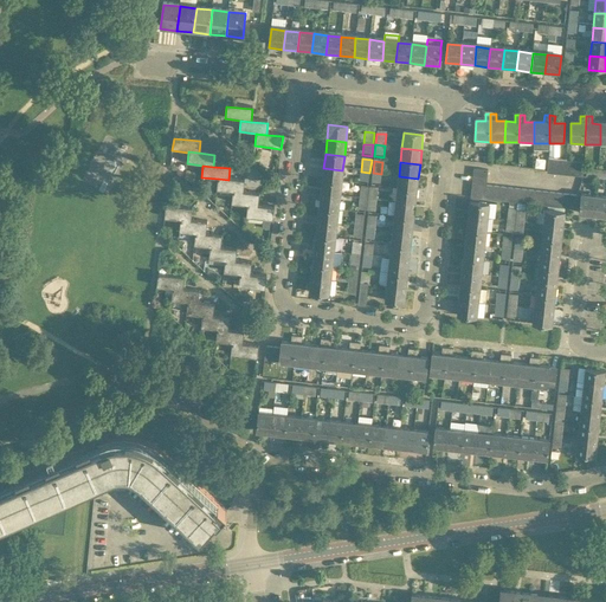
[(323,168),(322,181),(341,183),(342,170),(323,168)]
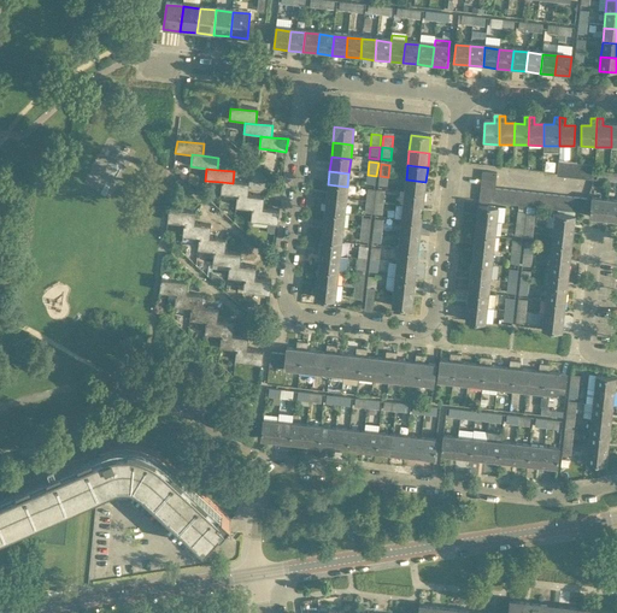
[(598,174),(597,182),(609,183),(610,175),(598,174)]
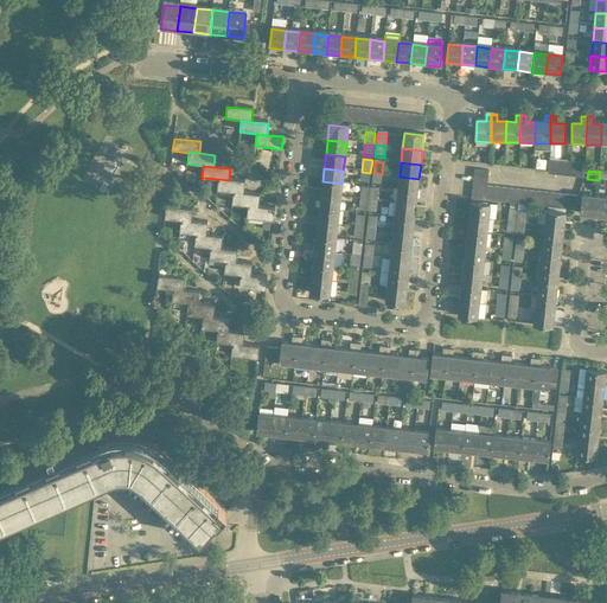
[(370,173),(362,172),(359,184),(369,185),(370,173)]
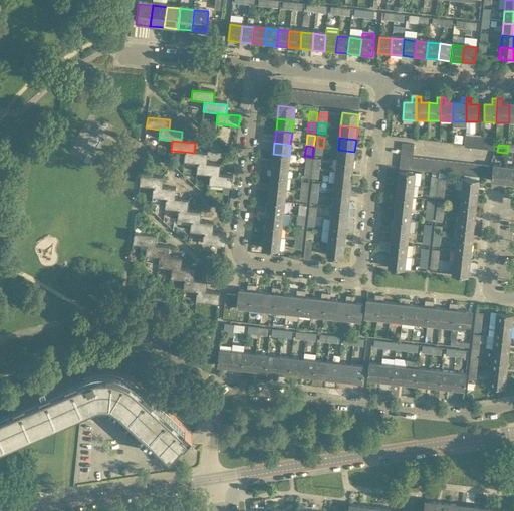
[(316,147),(315,157),(322,158),(323,148),(316,147)]
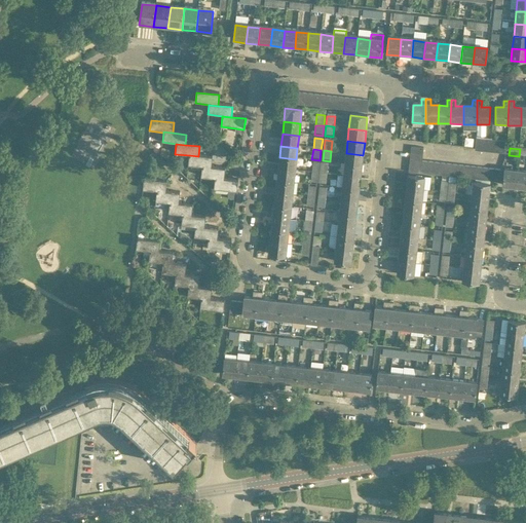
[(346,153),(345,164),(362,166),(363,155),(346,153)]
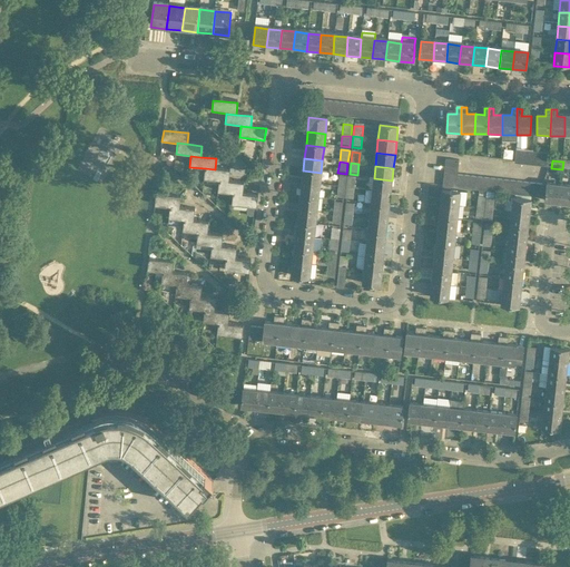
[(204,179),(219,182),(228,183),(231,172),(215,169),(205,168),(204,179)]
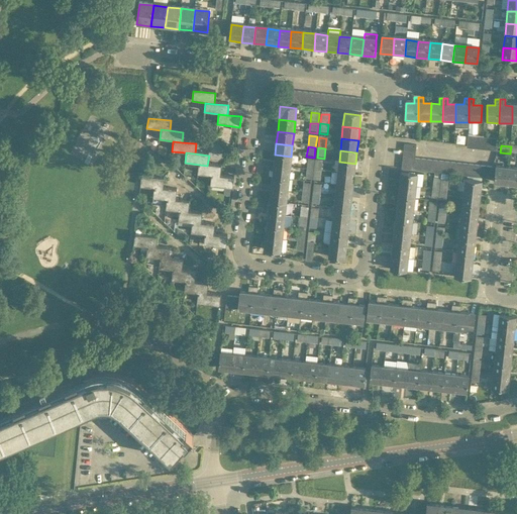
[(275,155),(274,168),(290,169),(291,157),(275,155)]
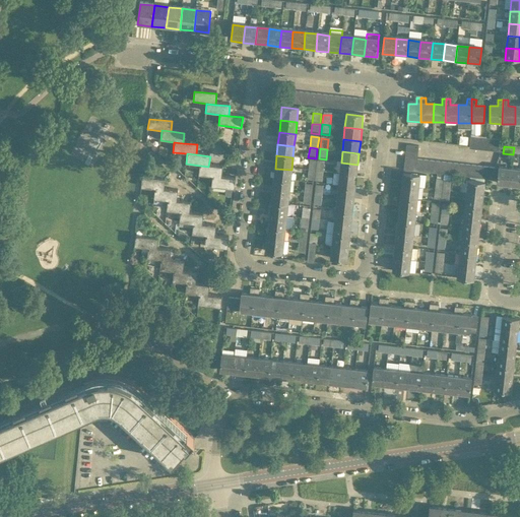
[(310,162),(309,172),(316,173),(317,163),(315,162),(310,162)]
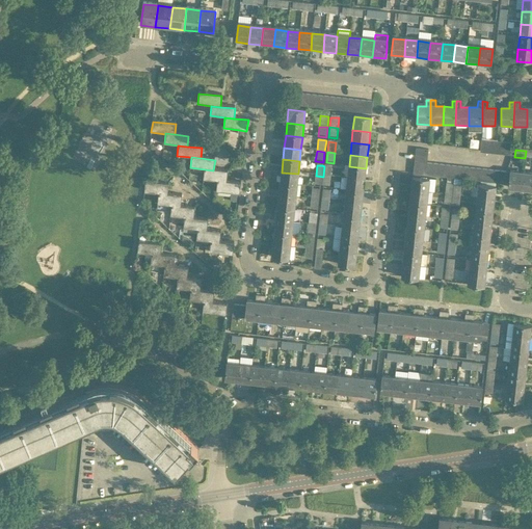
[(324,166),(323,177),(330,177),(331,166),(326,166),(324,166)]
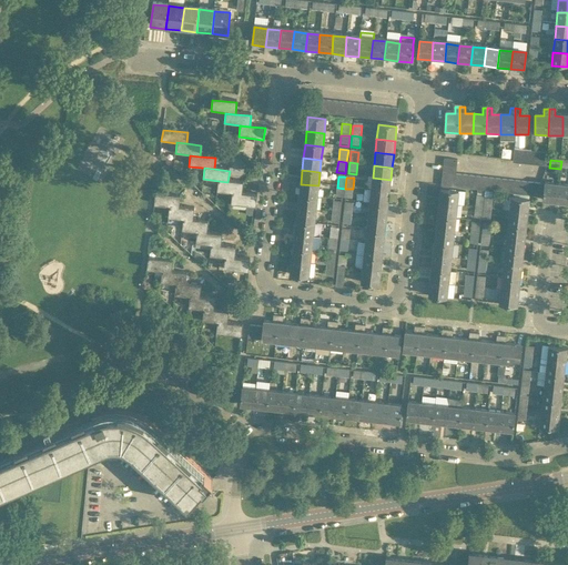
[(373,178),(371,192),(389,193),(391,180),(373,178)]
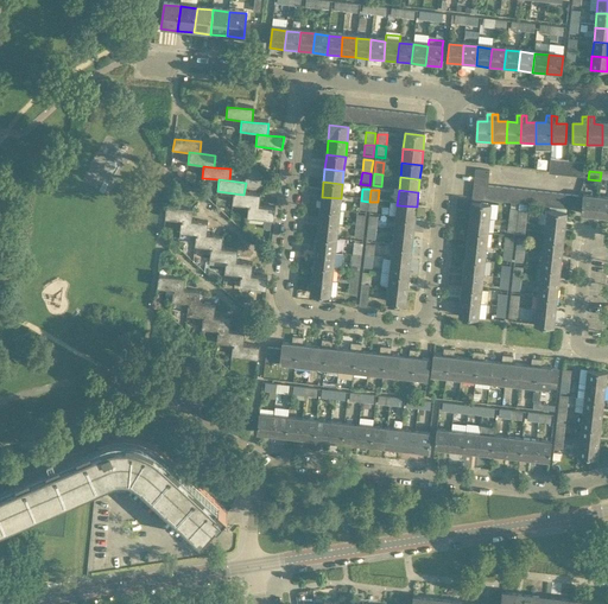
[(232,205),(248,207),(259,208),(260,196),(244,195),(234,194),(232,205)]
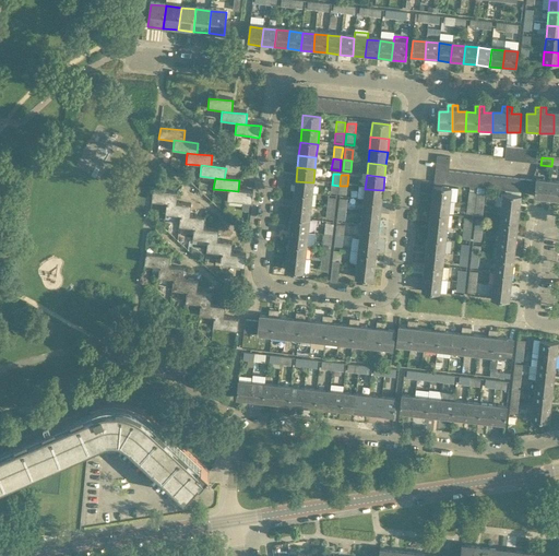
[(296,181),(294,194),(311,196),(313,182),(296,181)]
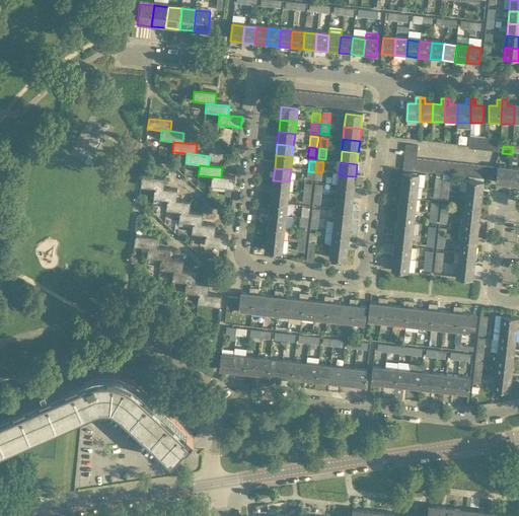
[(496,186),(508,187),(510,170),(498,168),(496,186)]
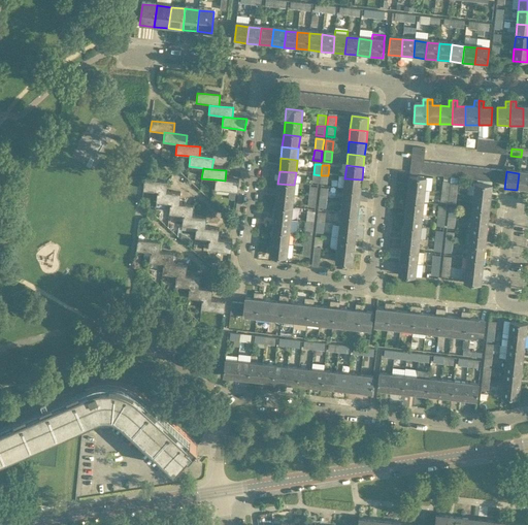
[(517,190),(527,191),(527,173),(519,173),(517,190)]
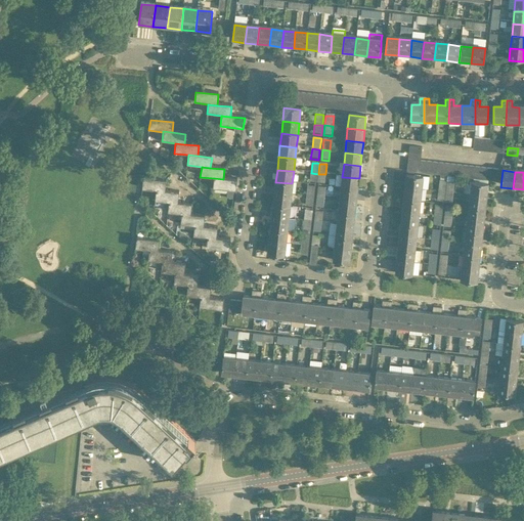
[(311,173),(310,183),(315,184),(317,184),(318,174),(311,173)]
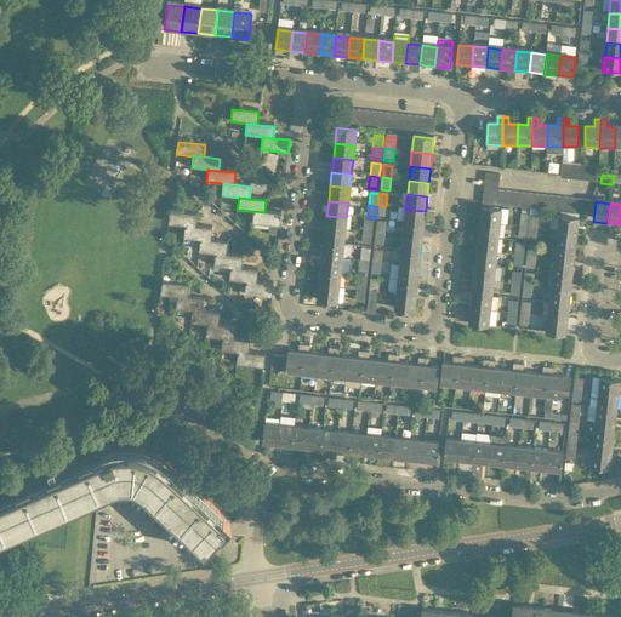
[(377,206),(376,218),(377,218),(385,220),(386,206),(377,206)]
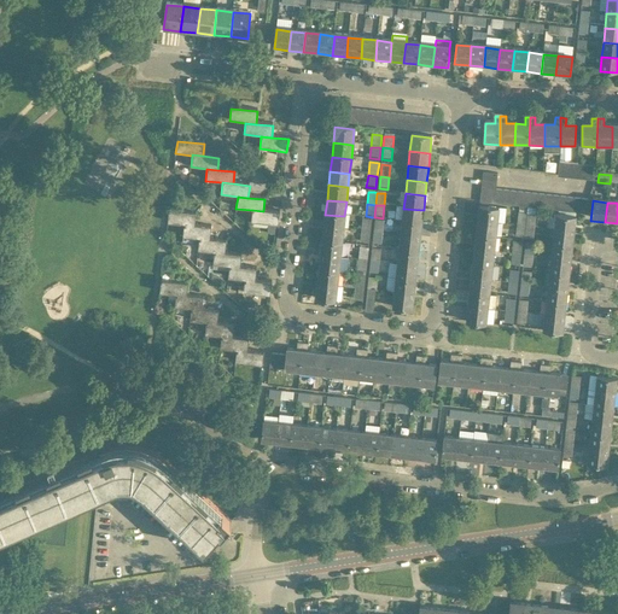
[(479,208),(478,223),(497,226),(499,210),(479,208)]
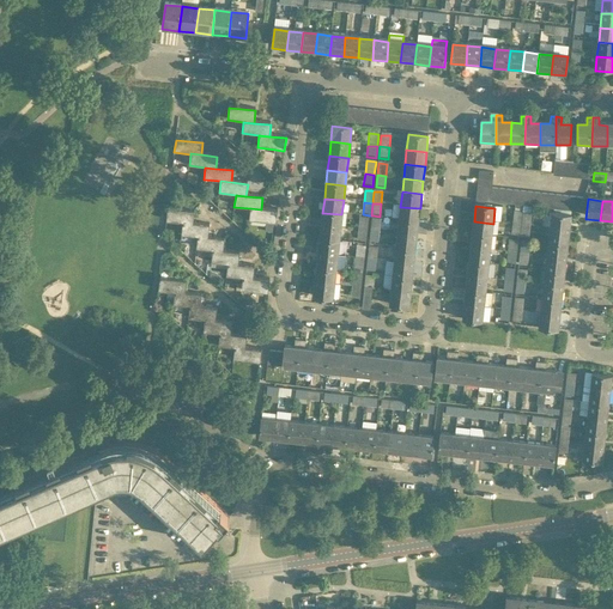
[(400,207),(399,221),(418,223),(420,208),(400,207)]
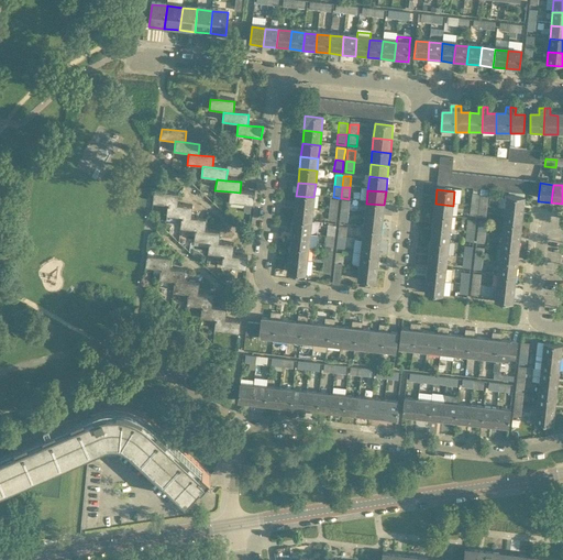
[(472,196),(471,208),(479,208),(481,197),(481,191),(476,190),(474,190),(473,196),(472,196)]
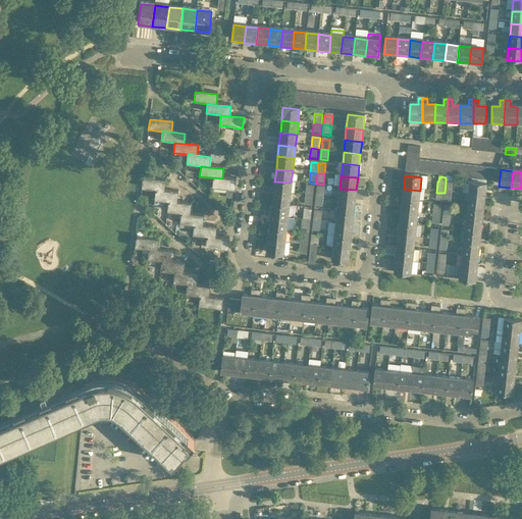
[(222,178),(213,177),(212,188),(227,190),(232,191),(236,191),(237,179),(222,178)]
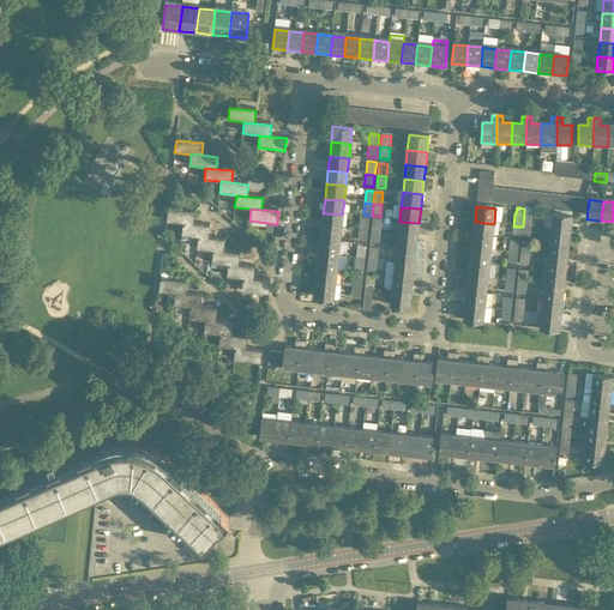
[(167,222),(184,224),(193,225),(193,224),(194,213),(168,210),(167,222)]
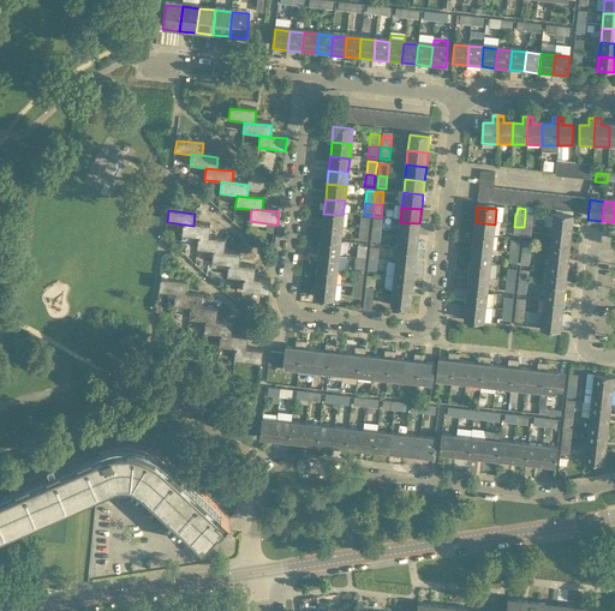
[(323,214),(322,228),(341,229),(342,215),(323,214)]
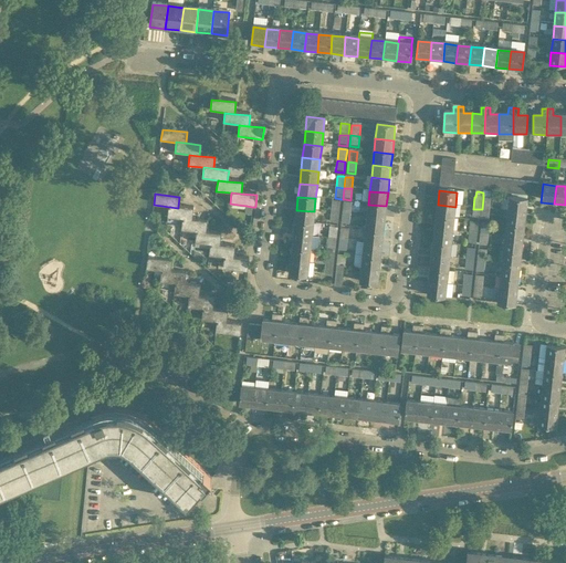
[(482,209),(490,210),(491,199),(483,198),(482,209)]
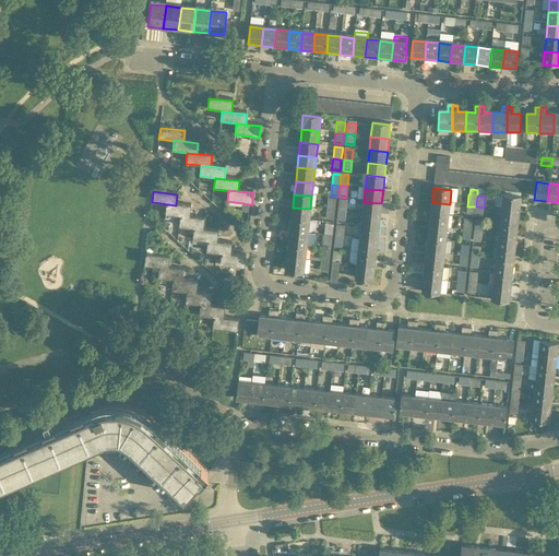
[(496,196),(495,209),(501,210),(519,211),(521,198),(510,197),(504,197),(503,196),(496,196)]
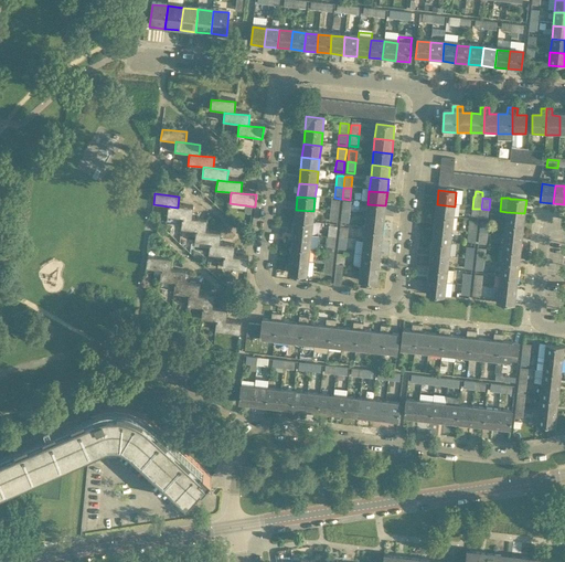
[(331,202),(330,213),(339,214),(340,203),(331,202)]
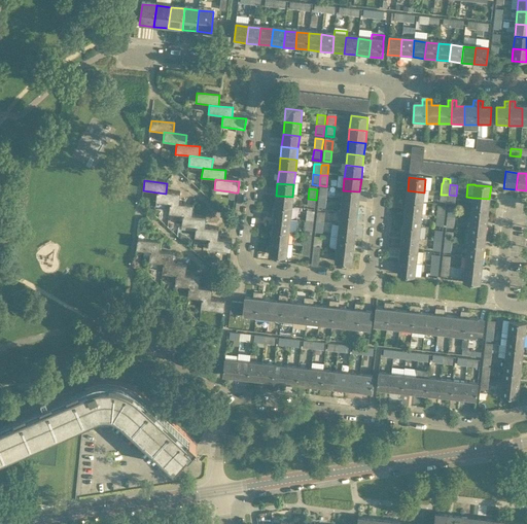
[(319,189),(318,200),(326,201),(327,190),(320,189),(319,189)]
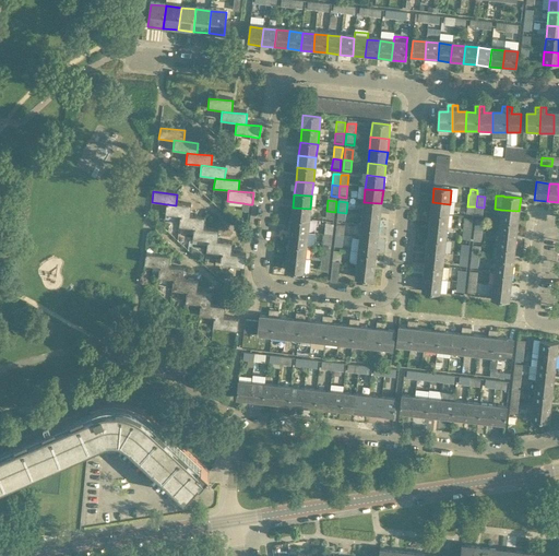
[(364,202),(363,214),(380,216),(381,203),(364,202)]
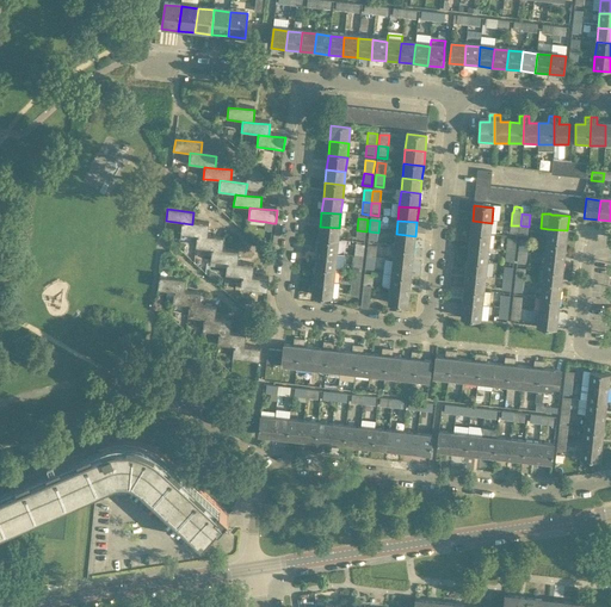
[(473,221),(471,234),(491,236),(492,223),(473,221)]
